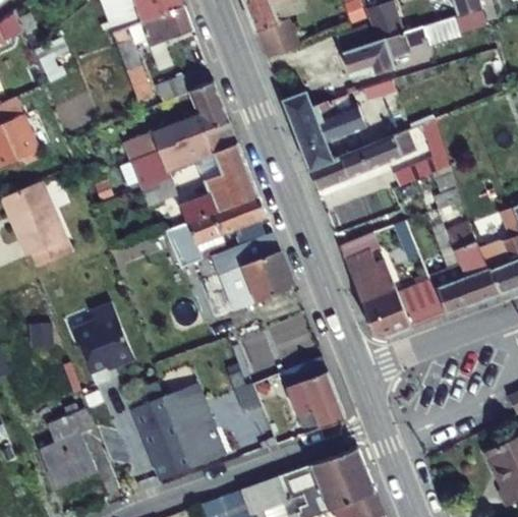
[(134,0),(142,21),(184,6),(181,0),(134,0)]
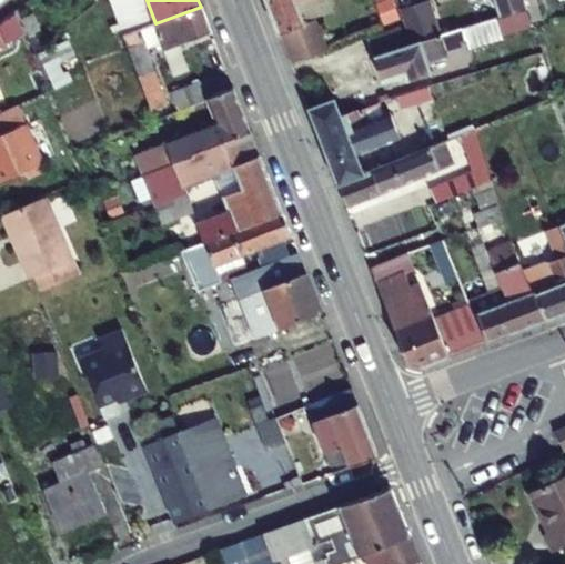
[(273,0),(285,34),(290,32),(308,26),(301,4),(313,0),(273,0)]
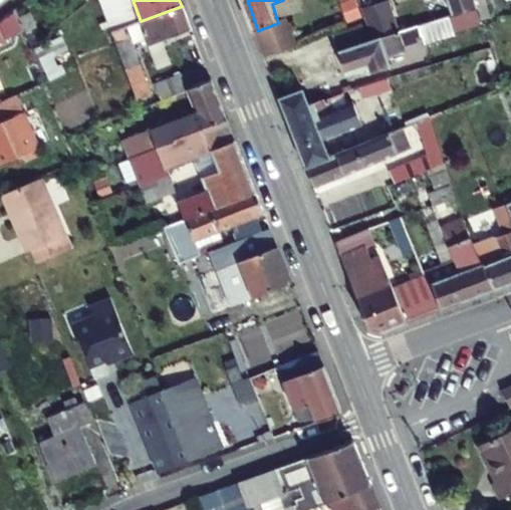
[(448,0),(456,20),(486,11),(481,0),(448,0)]
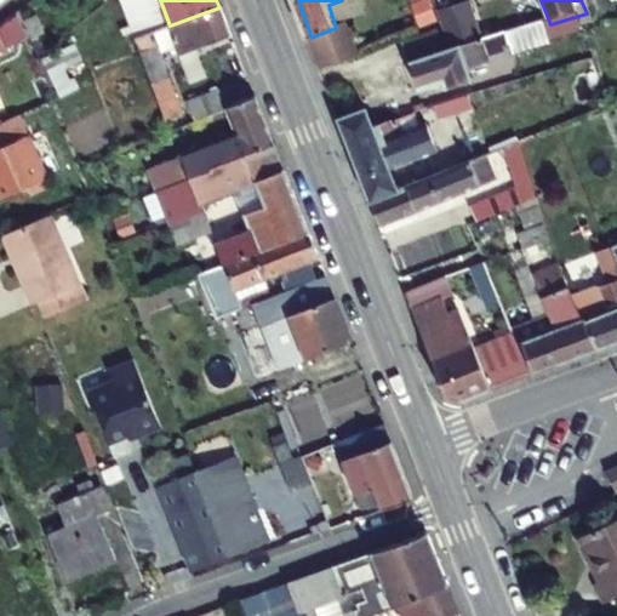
[(485,43),(472,4),(440,15),(445,27),(453,51),(485,43)]
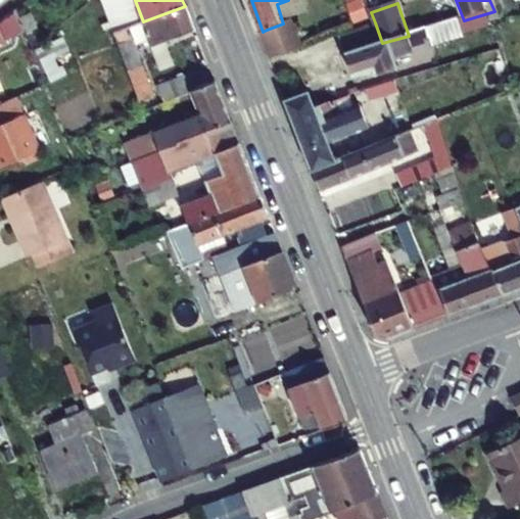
[(147,49),(194,32),(185,6),(143,21),(110,34),(141,108),(187,91),(182,77),(146,89),(131,47),(143,42),(147,49)]
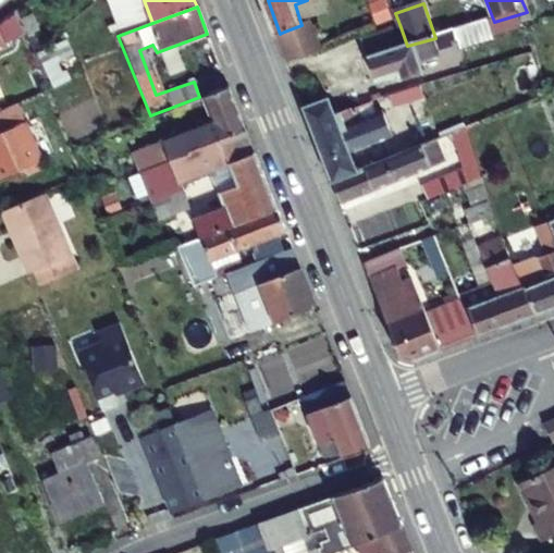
[(325,48),(315,19),(302,25),(284,32),(294,60),(325,48)]
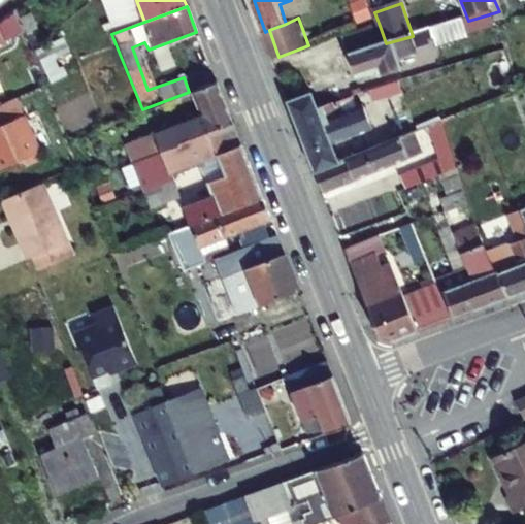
[(413,36),(386,43),(379,23),(346,33),(359,75),(381,69),(383,74),(406,66),(404,58),(423,53),(421,44),(431,41),(430,35),(438,32),(437,29),(413,36)]
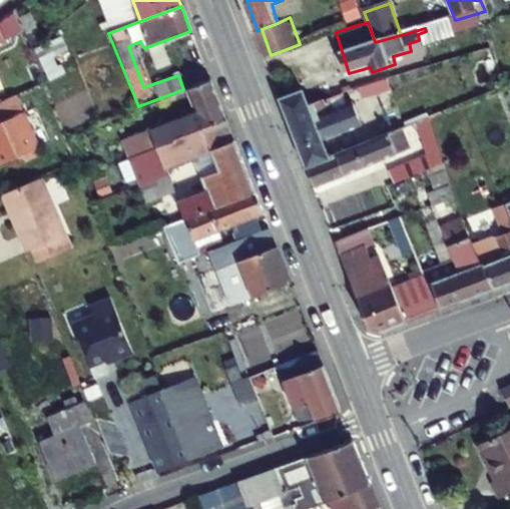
[(53,50),(49,35),(23,44),(28,58),(53,50)]
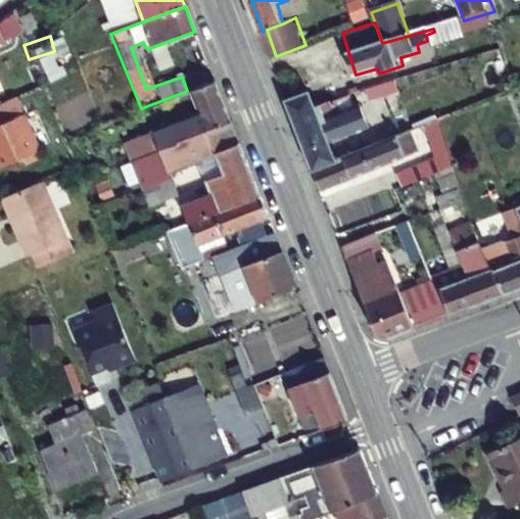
[(229,123),(214,82),(187,91),(198,118),(151,135),(157,150),(229,123)]
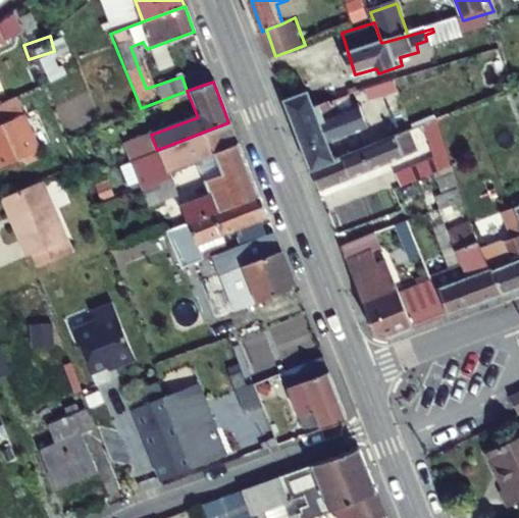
[(323,106),(317,92),(288,103),(297,125),(316,117),(317,121),(301,127),(311,152),(373,125),(364,101),(358,103),(356,99),(369,94),(368,90),(323,106)]
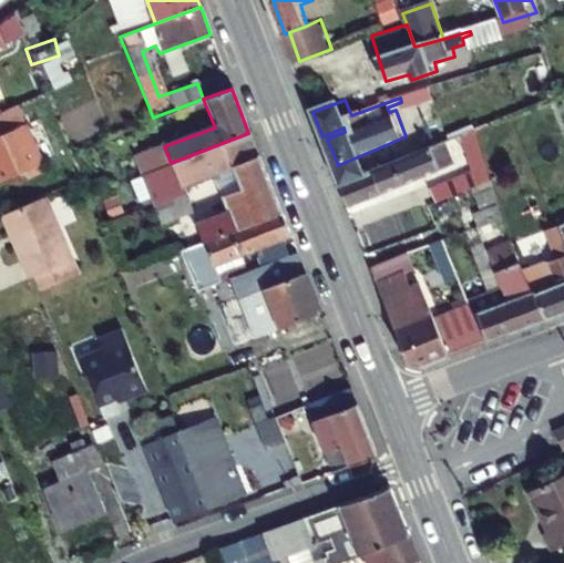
[(0,180),(37,166),(21,126),(0,134),(0,180)]
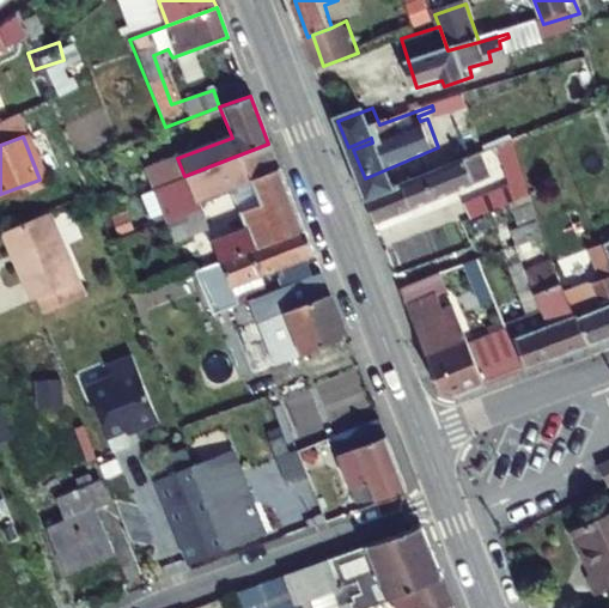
[(217,260),(300,228),(268,144),(184,176),(194,201),(245,182),(254,207),(233,216),(238,229),(208,239),(217,260)]
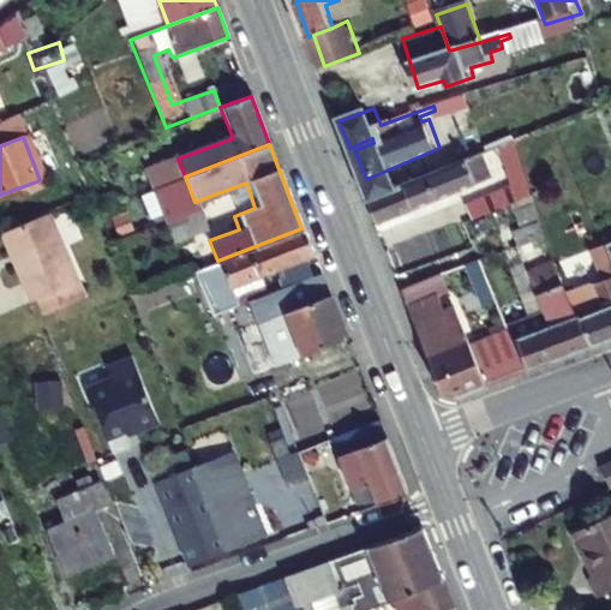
[(496,175),(485,151),(409,184),(420,208),(496,175)]
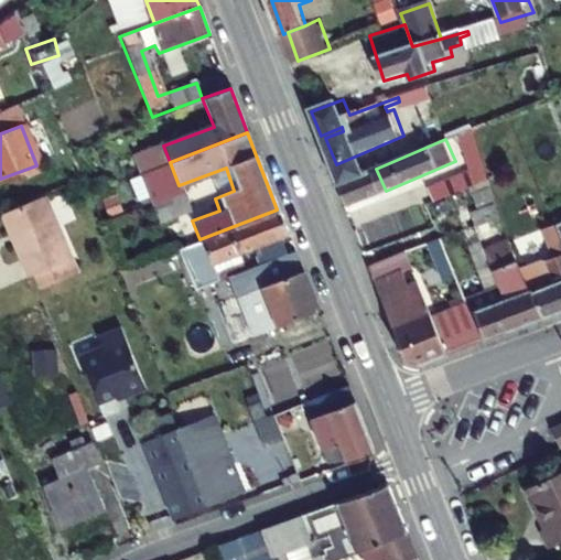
[(386,191),(376,169),(343,183),(352,205),(377,195),(381,204),(390,201),(386,191)]
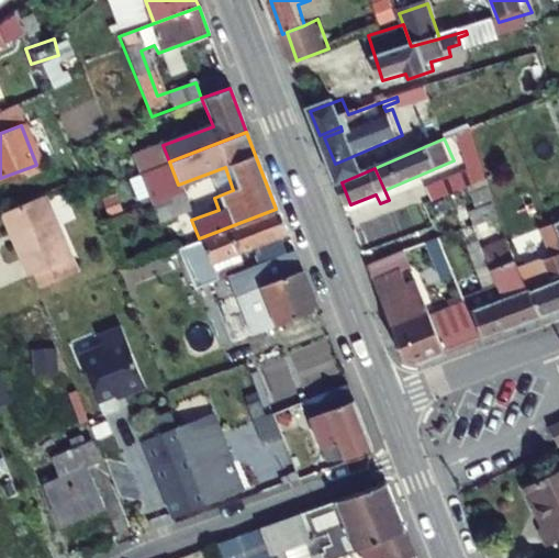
[(62,271),(31,194),(0,207),(0,242),(13,276),(20,274),(26,287),(62,271)]
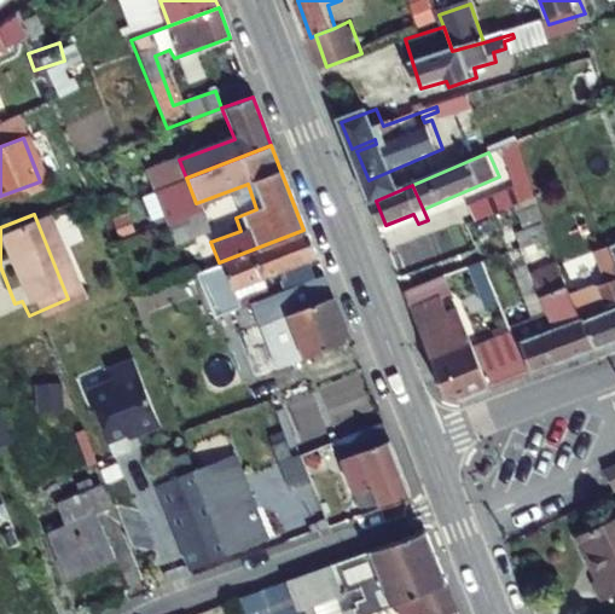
[(230,293),(314,260),(303,230),(219,262),(230,293)]
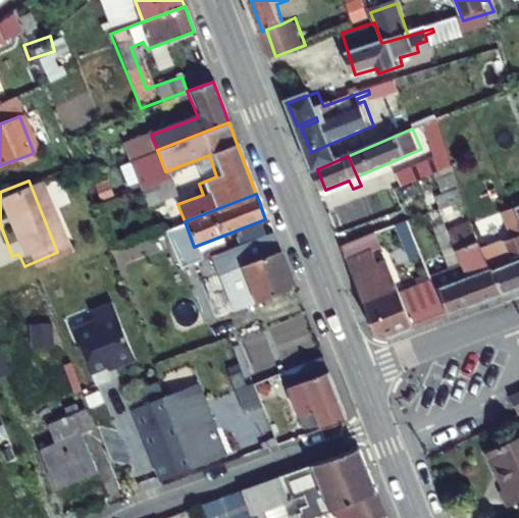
[(518,251),(509,256),(501,238),(490,242),(512,291),(518,288),(518,197),(510,201),(518,222),(518,223),(512,227),(518,245),(518,251)]
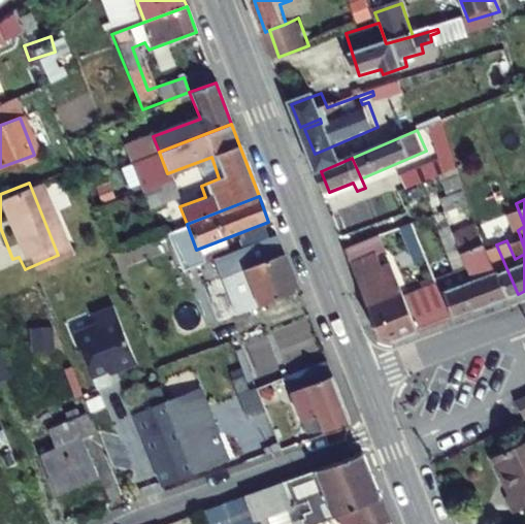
[(485,215),(467,223),(479,258),(484,269),(489,268),(501,300),(518,294),(496,244),(485,215)]
